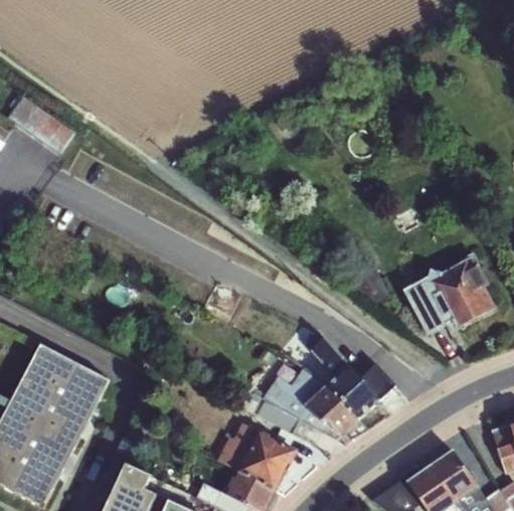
[(22,98),(8,119),(52,149),(66,129),(22,98)]
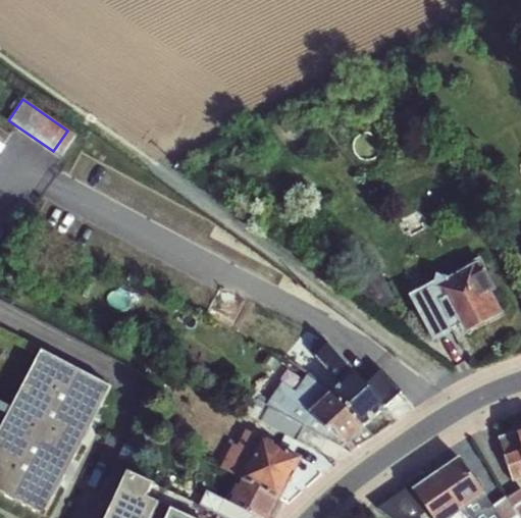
[(432,340),(451,330),(451,326),(457,322),(464,333),(504,314),(490,289),(496,287),(478,254),(448,274),(435,270),(432,278),(408,292),(432,340)]
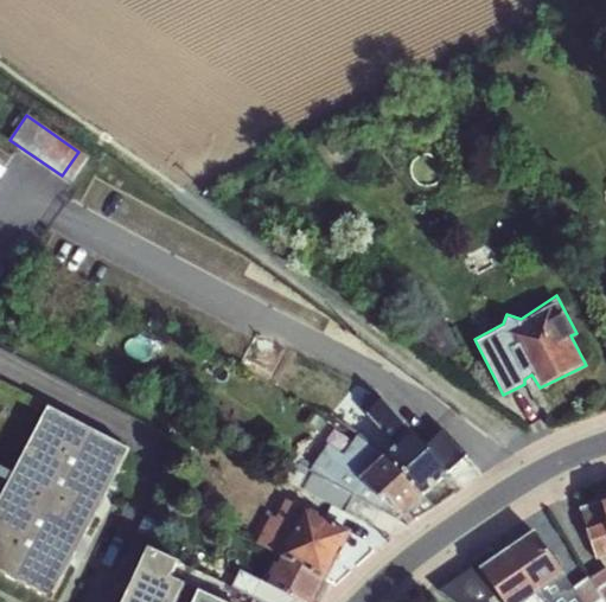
[(383,452),(422,494),(448,471),(446,467),(466,448),(444,422),(421,440),(386,399),(372,388),(358,402),(391,441),(383,452)]
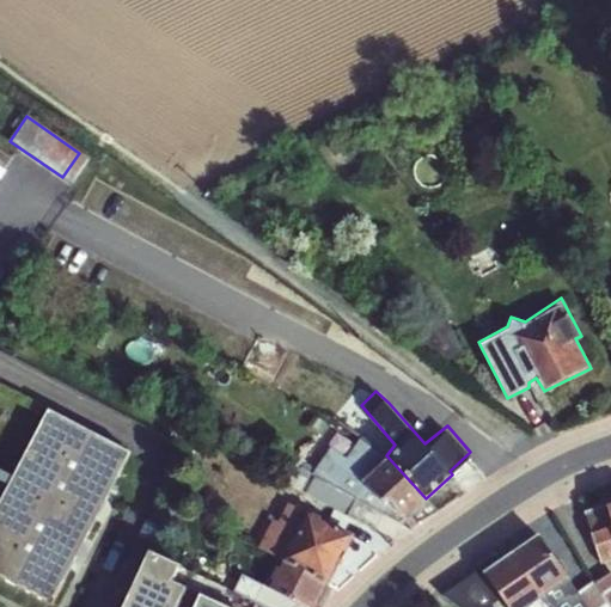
[(48,406),(0,497),(0,575),(52,602),(130,452),(48,406)]
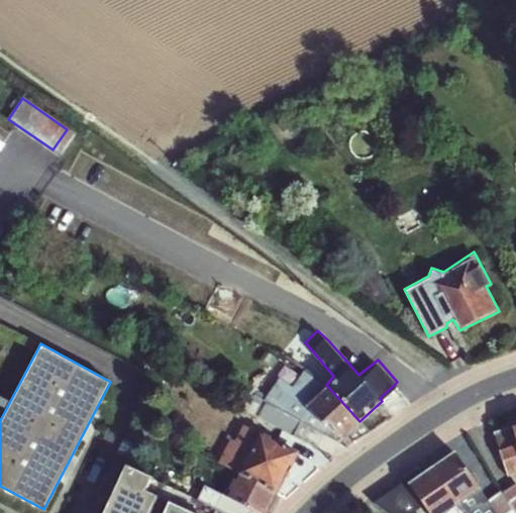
[(359,421),(326,385),(303,369),(291,384),(278,375),(262,399),(243,391),(236,401),(247,406),(243,416),(289,441),(300,421),(337,440),(359,421)]
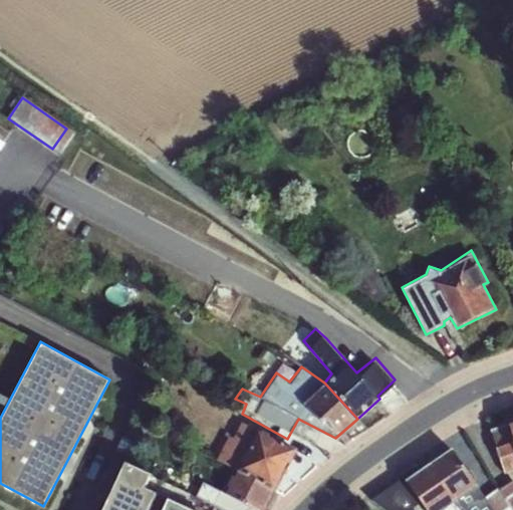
[(512,418),(489,427),(504,471),(512,468),(512,418)]
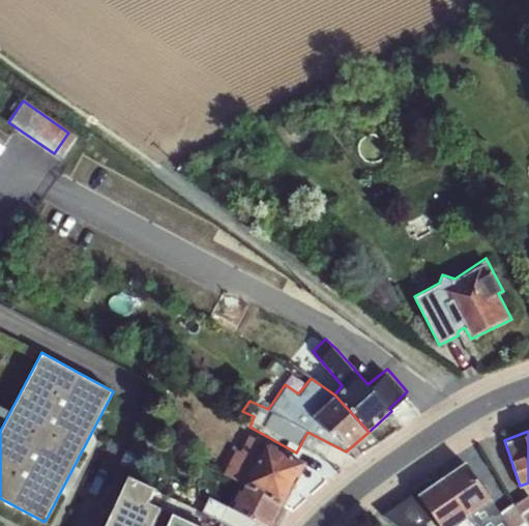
[(241,481),(284,504),(306,461),(265,439),(263,441),(253,435),(231,475),(241,481)]
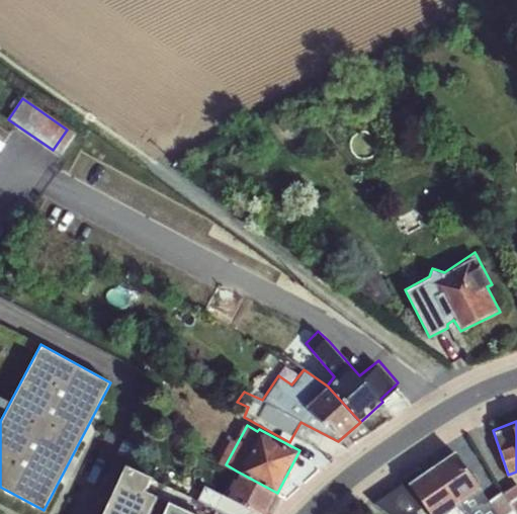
[(430,467),(461,513),(516,513),(516,481),(502,491),(500,489),(488,498),(455,449),(430,467)]
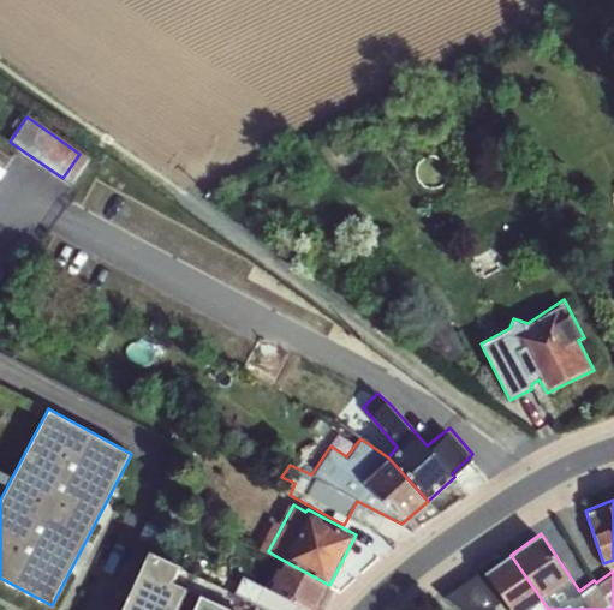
[(230,609),(219,605),(201,597),(195,609),(178,609),(188,591),(173,584),(180,568),(149,554),(138,579),(124,609),(230,609)]
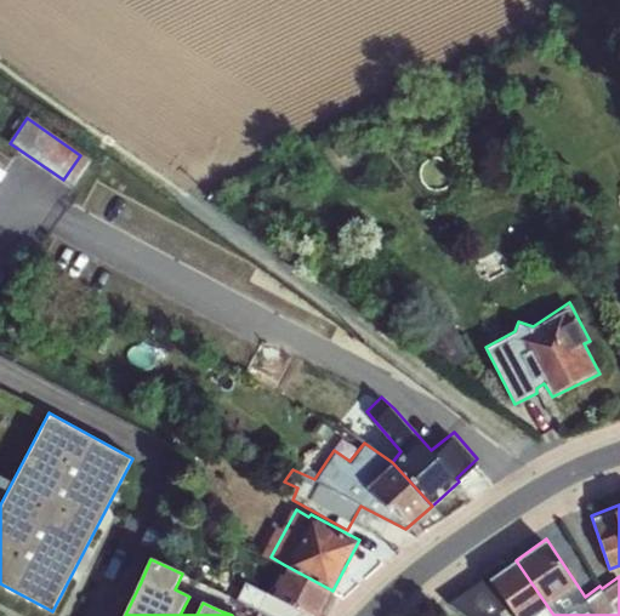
[(553,615),(516,560),(490,577),(516,615),(553,615)]
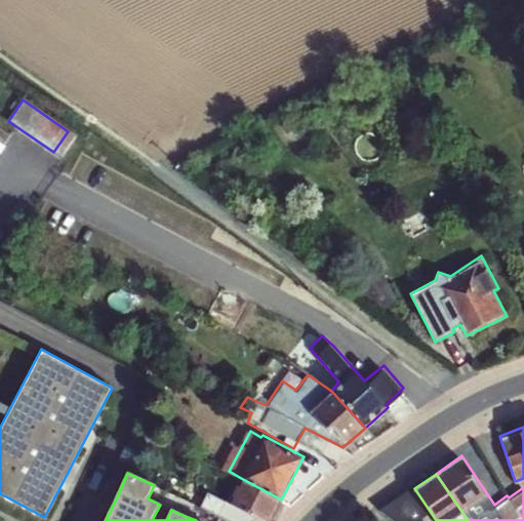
[(270,520),(281,499),(239,477),(228,501),(206,490),(199,506),(223,518),(220,520),(270,520)]
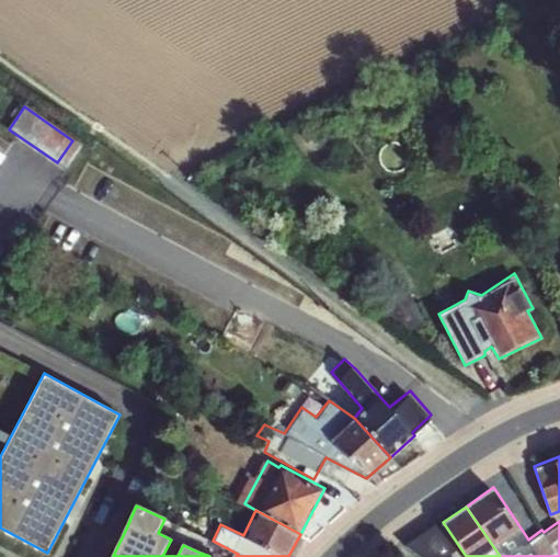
[(466,556),(443,522),(440,520),(404,544),(421,556),(466,556)]
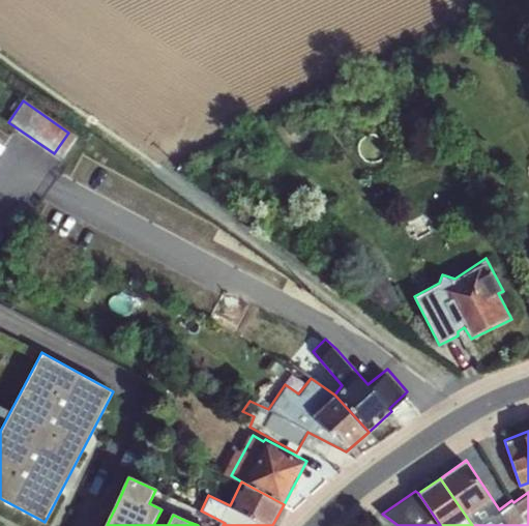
All buildings are outlined.
